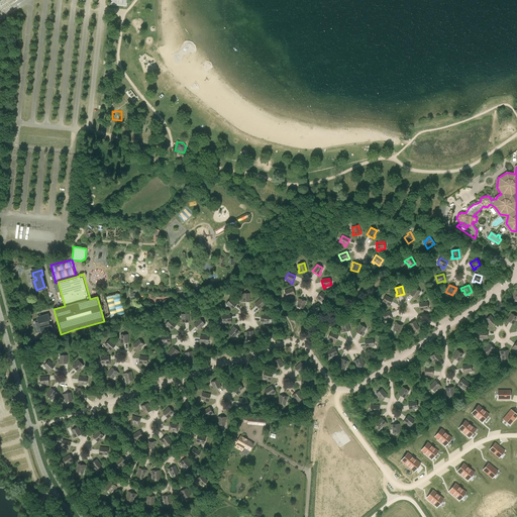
[(293,297),(295,296),(292,288),(284,291),(287,297),(292,295),(293,297)]
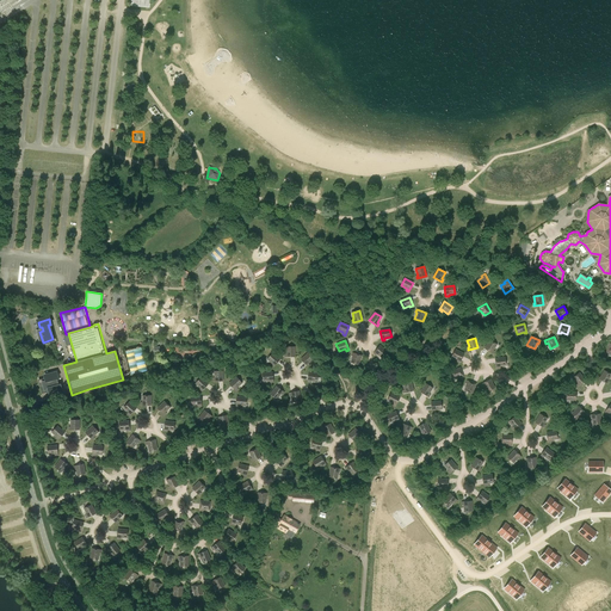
[(493,351),(497,345),(489,340),(485,349),(493,353),(494,351),(493,351)]
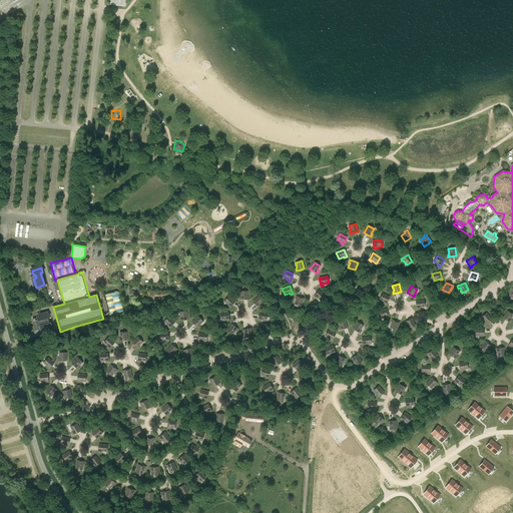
[(119,291),(104,295),(108,315),(123,311),(119,291)]
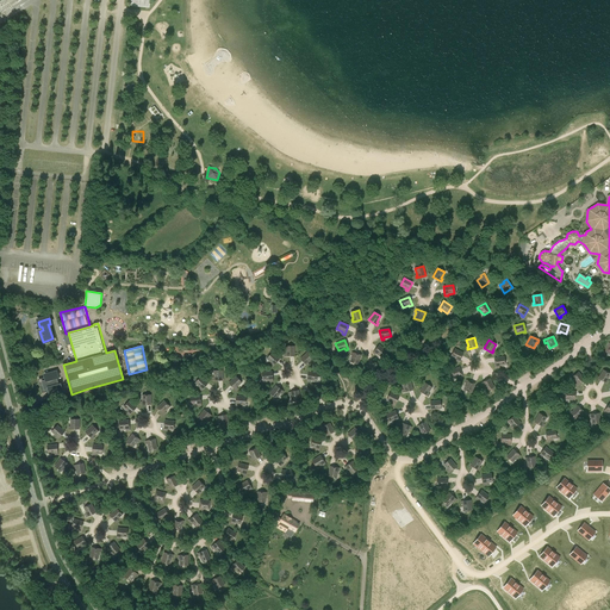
[(381,358),(386,352),(379,346),(373,353),(375,354),(377,353),(381,358)]
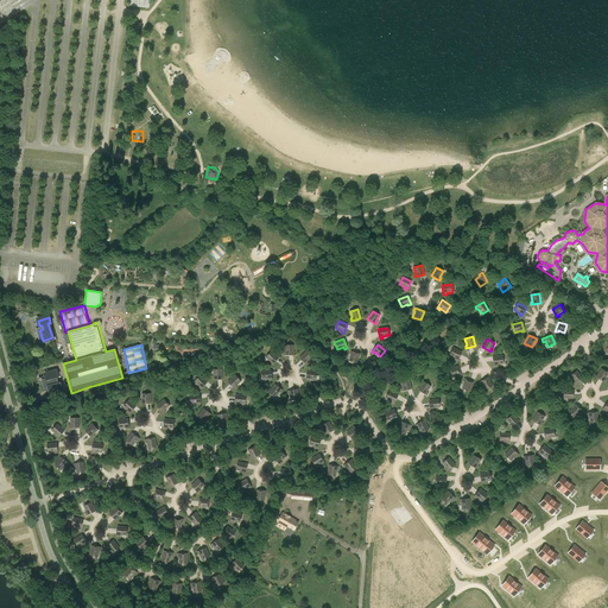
[(283,355),(292,355),(292,346),(284,346),(285,352),(283,352),(283,355)]
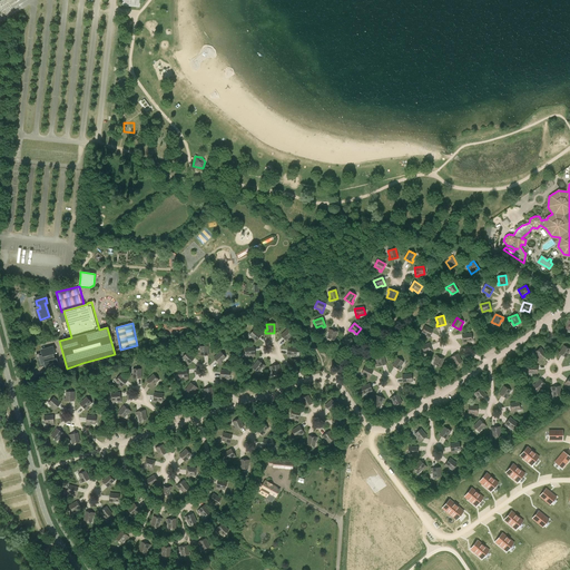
[(429,338),(433,330),(424,326),(421,333),(426,335),(426,337),(429,338)]
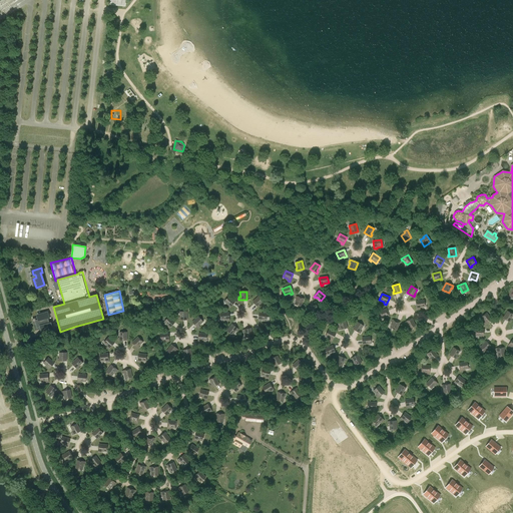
[(229,308),(234,302),(228,297),(224,302),(228,306),(227,307),(229,308)]
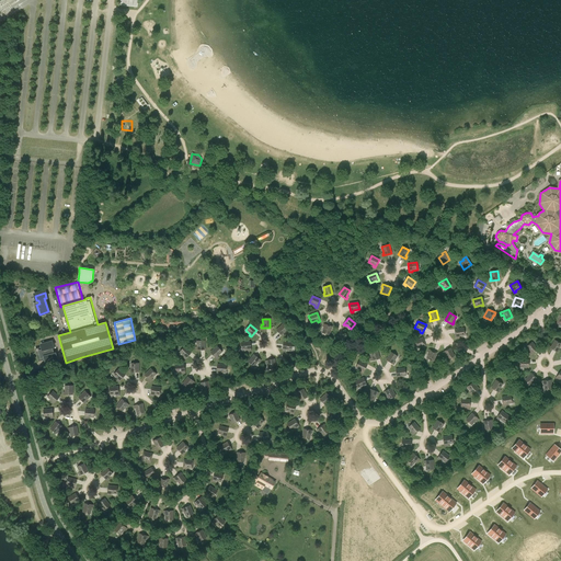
[(281,335),(287,330),(283,324),(276,330),(281,335)]
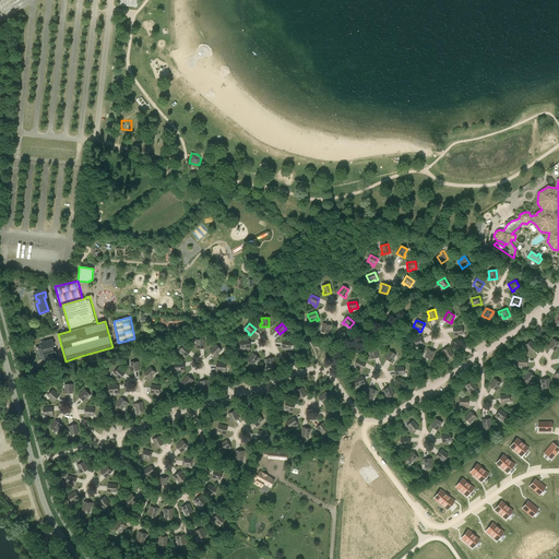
[(328,334),(331,325),(322,323),(321,325),(323,325),(321,332),(328,334)]
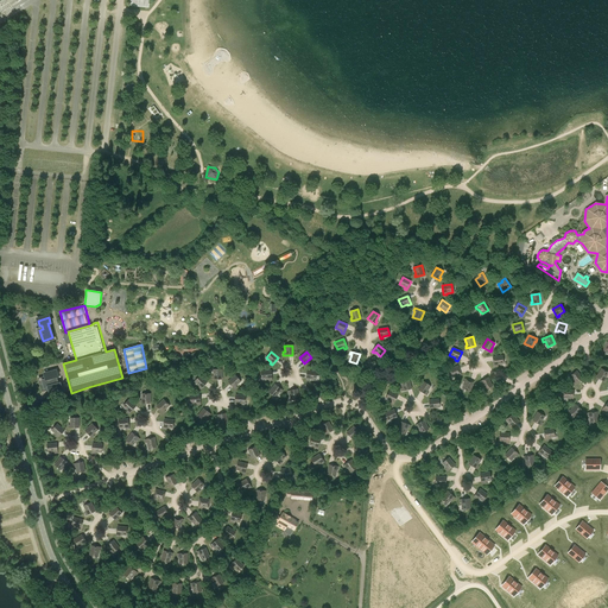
[(496,365),(504,363),(502,355),(493,358),(494,367),(498,366),(496,365)]
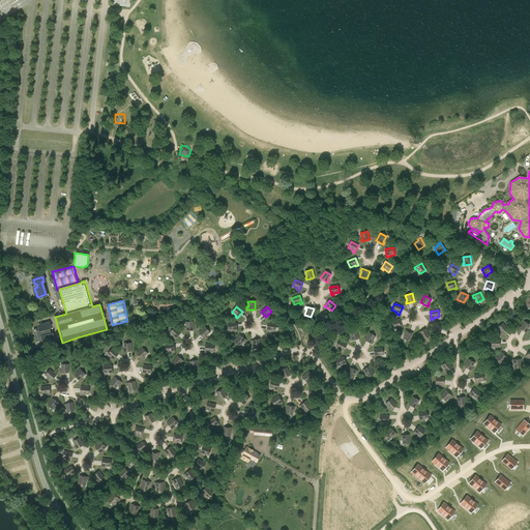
[(400,328),(402,327),(399,319),(391,322),(393,328),(399,326),(400,328)]
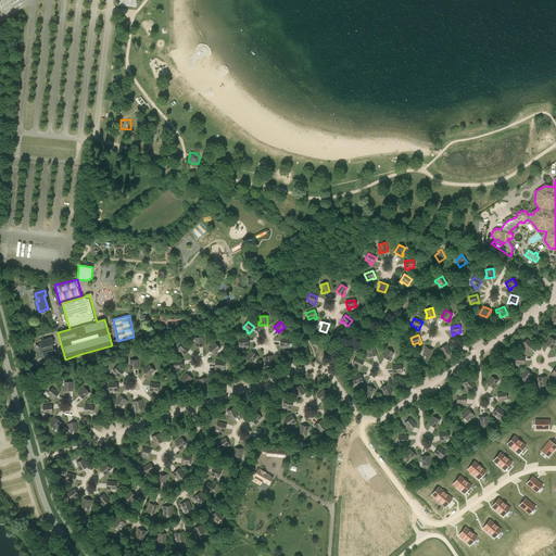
[(193,346),(202,346),(202,338),(194,338),(194,344),(193,344),(193,346)]
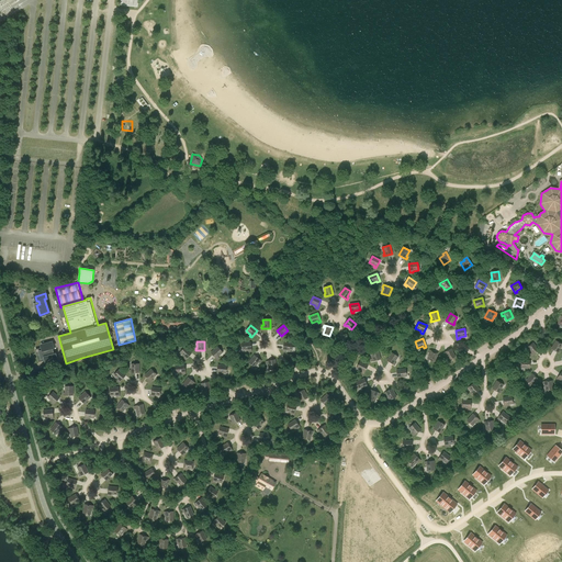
[(559,350),(561,345),(561,344),(555,341),(551,349),(559,353),(560,351),(559,350)]
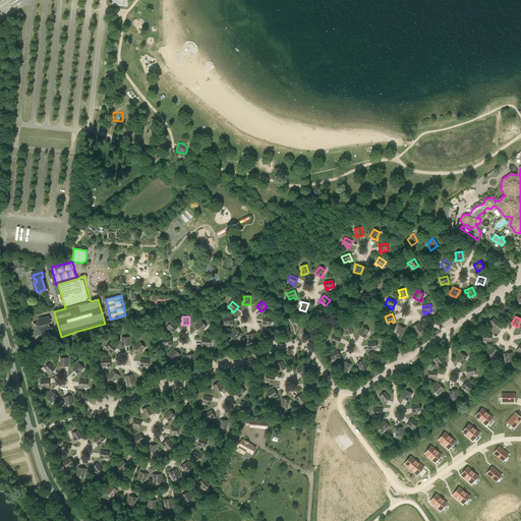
[(230,326),(233,326),(232,317),(224,319),(224,326),(230,325),(230,326)]
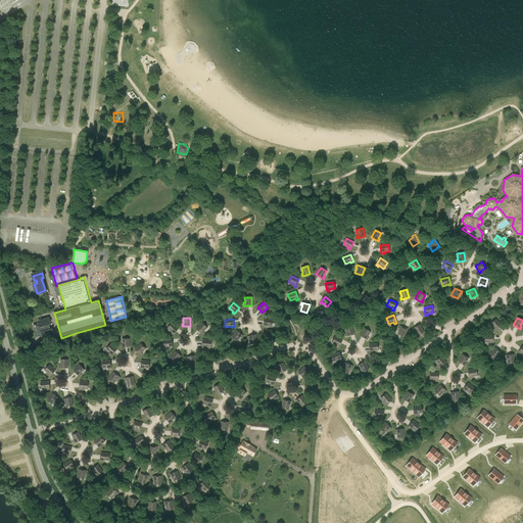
[(272,327),(272,320),(264,319),(263,327),(266,327),(266,326),(272,327)]
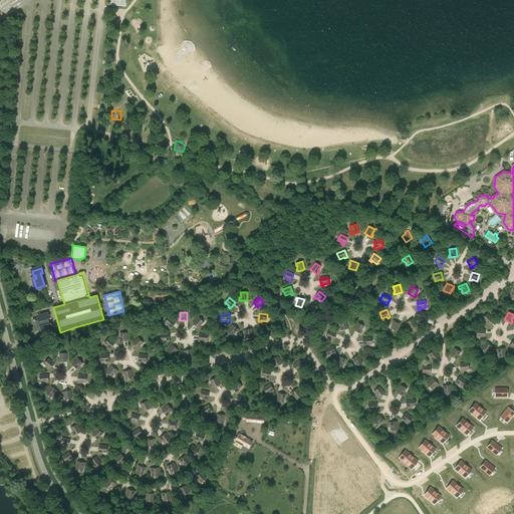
[(486,325),(493,320),(487,313),(482,318),(486,322),(485,323),(486,325)]
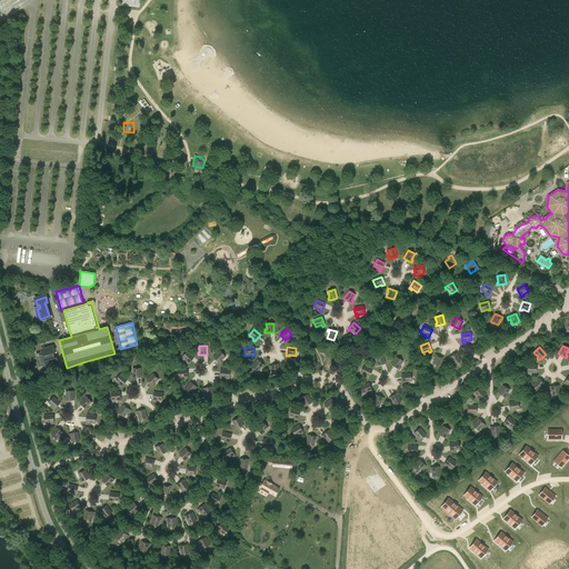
[(42,352),(39,353),(42,366),(46,365),(47,366),(56,363),(52,348),(42,351),(42,352)]
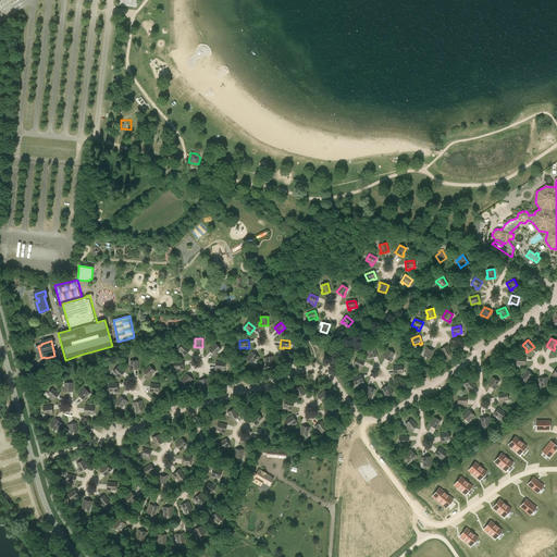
[(184,357),(189,350),(183,344),(177,349),(183,354),(182,355),(184,357)]
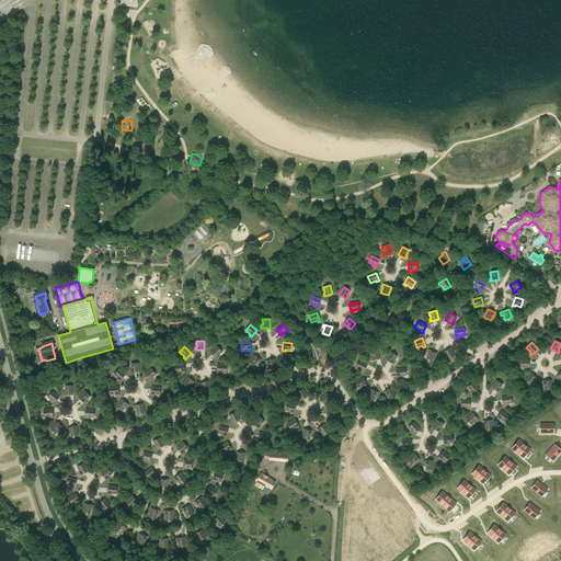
[(217,356),(221,352),(217,346),(210,353),(216,358),(218,357),(217,356)]
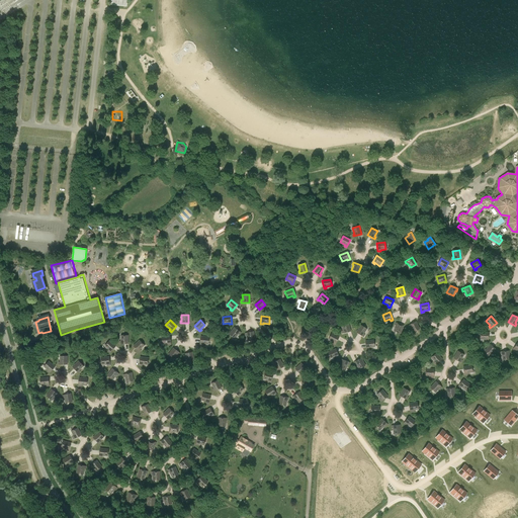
[(413,332),(419,329),(416,322),(408,326),(410,328),(411,327),(413,332)]
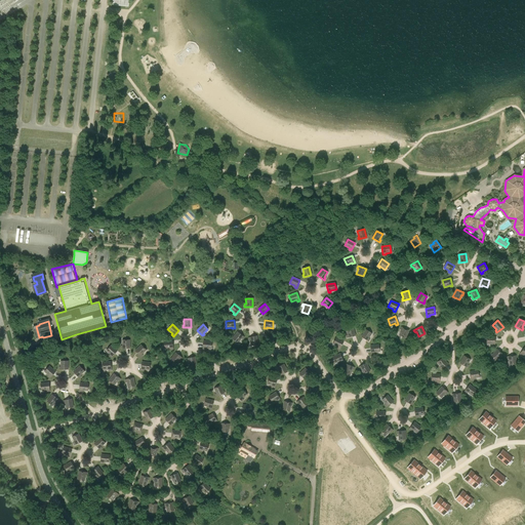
[(347,337),(355,335),(353,327),(346,329),(348,335),(347,335),(347,337)]
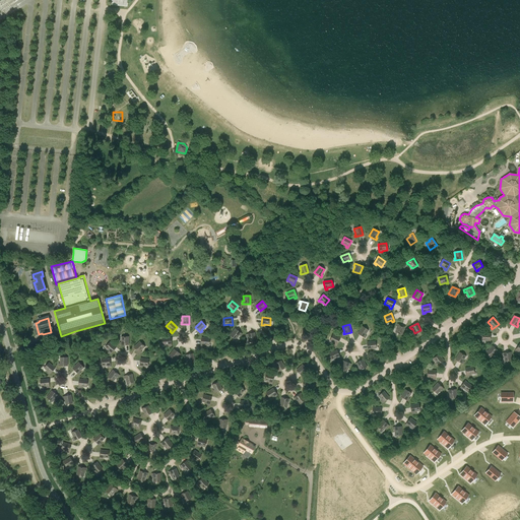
[(402,334),(405,327),(397,324),(396,326),(397,327),(395,332),(402,334)]
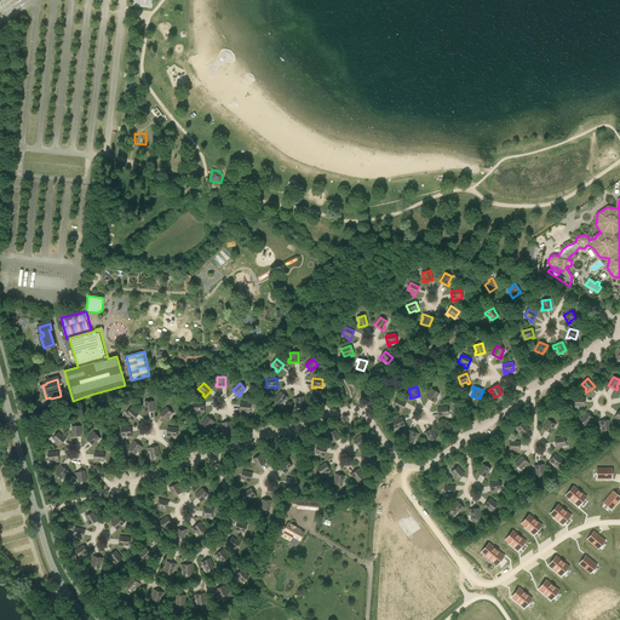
[(435,400),(438,394),(432,389),(426,397),(435,403),(436,401),(435,400)]
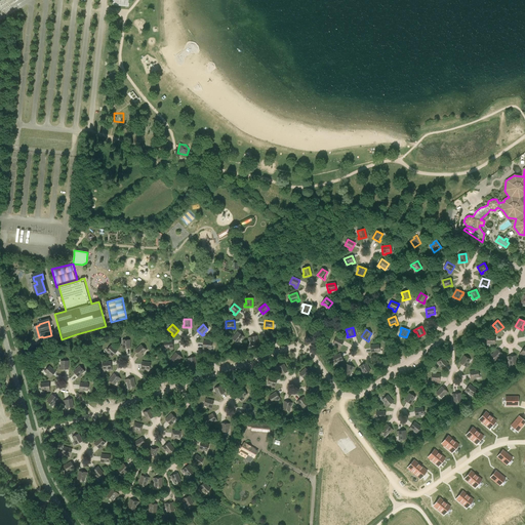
[(242,338),(243,336),(237,332),(232,338),(238,342),(241,338),(242,338)]
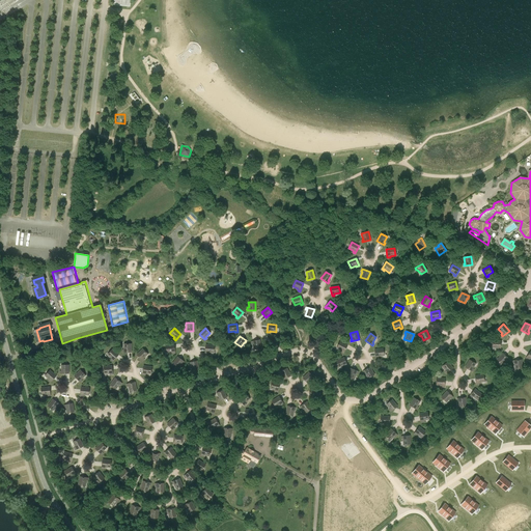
[(254,350),(261,348),(259,340),(251,341),(251,344),(253,343),(254,350)]
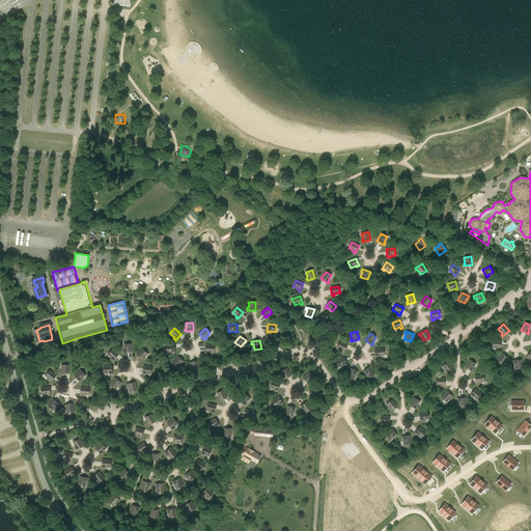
[(500,350),(501,341),(492,340),(492,347),(498,347),(498,350),(500,350)]
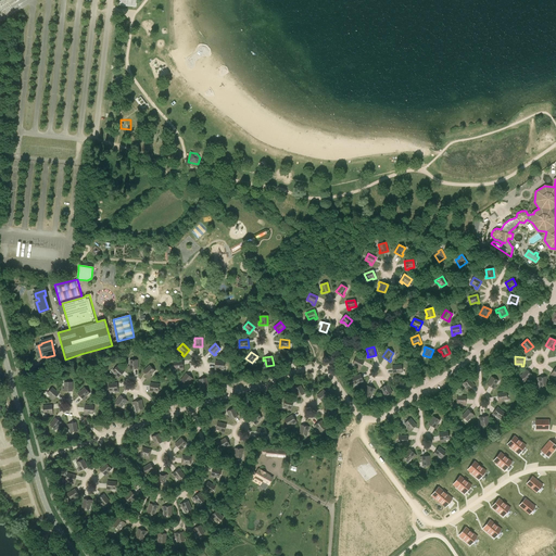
[(359,369),(364,362),(356,357),(352,364),(357,367),(357,368),(359,369)]
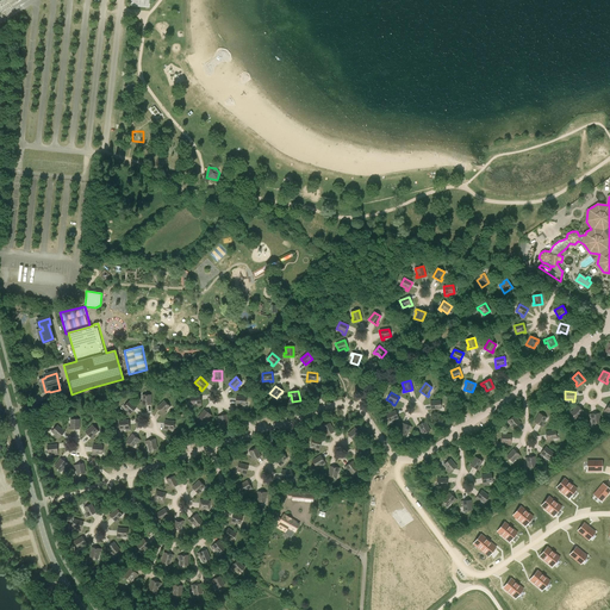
[(141,405),(150,405),(150,396),(142,396),(142,402),(141,402),(141,405)]
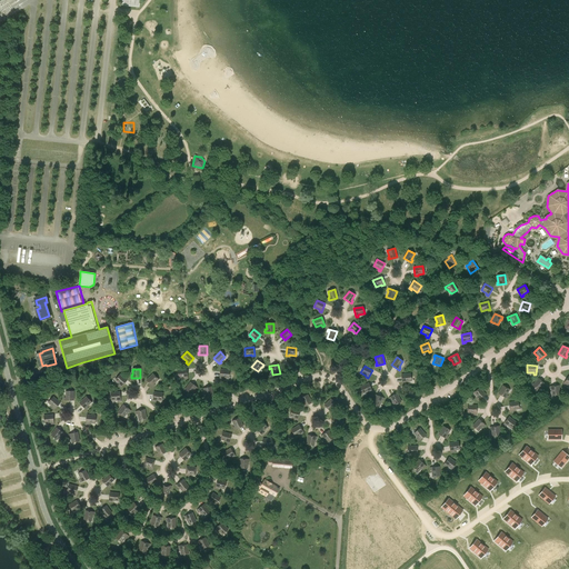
[(185,379),(187,378),(187,369),(177,370),(178,378),(185,377),(185,379)]
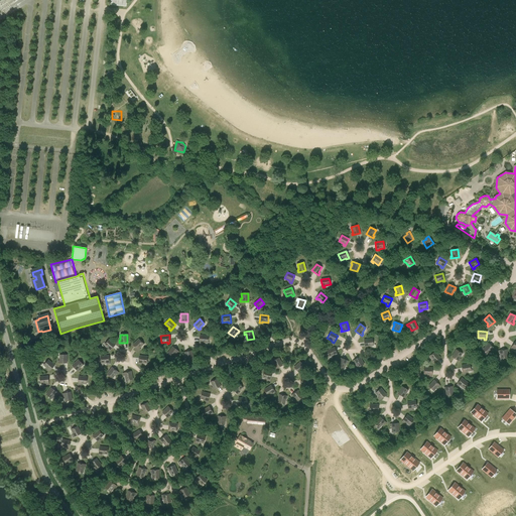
[(207,343),(208,336),(200,335),(199,344),(202,344),(202,342),(207,343)]
